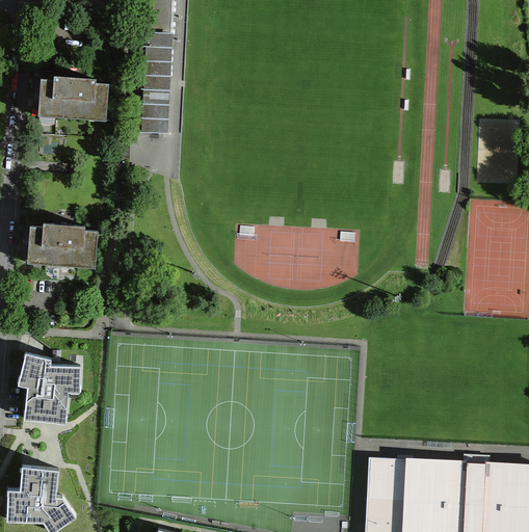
[(163,133),(169,31),(141,31),(135,131),(163,133)]
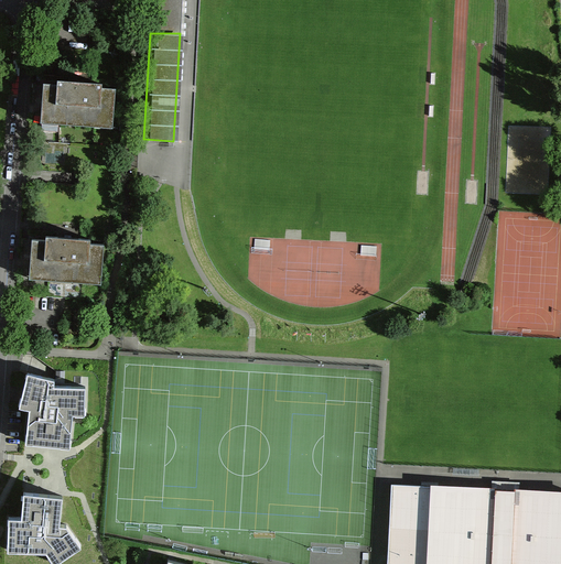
[(111,88),(42,83),(40,122),(109,128),(111,88)]
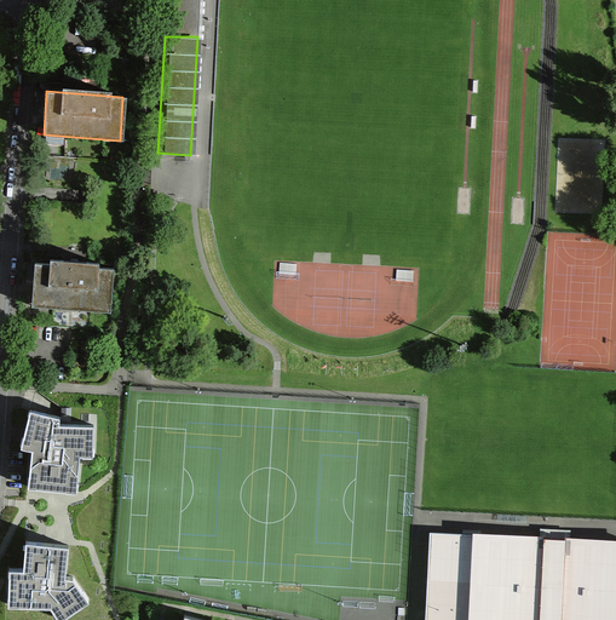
[(110,269),(34,263),(30,308),(107,314),(110,269)]
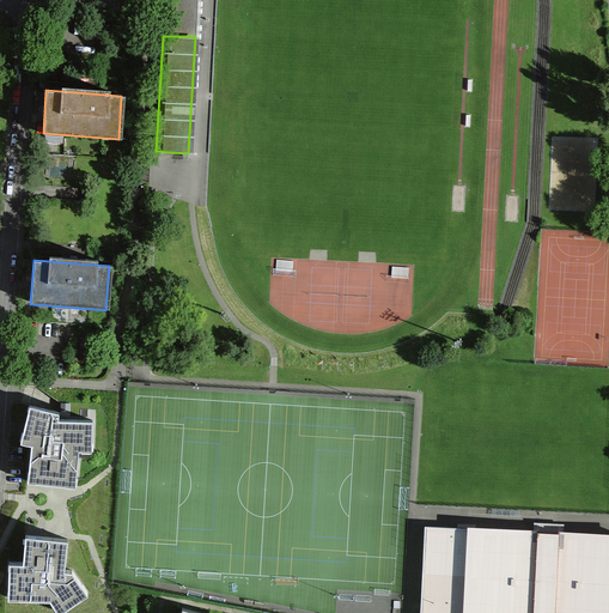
[(55,412),(26,405),(17,441),(30,443),(25,480),(72,485),(75,449),(89,449),(89,420),(55,419),(55,412)]
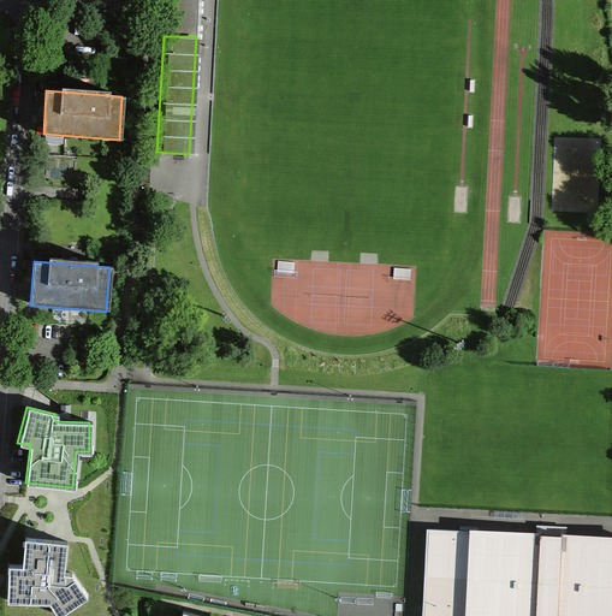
[(611,615),(611,535),(427,529),(423,615),(611,615)]
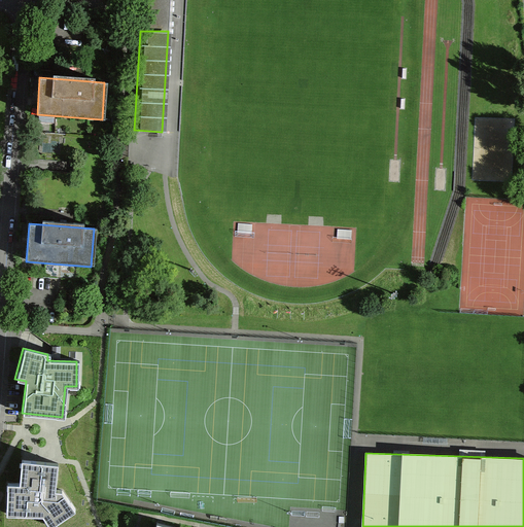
[(55,463),(21,461),(19,485),(7,485),(6,511),(39,514),(48,526),(73,511),(60,489),(53,488),(55,463)]
